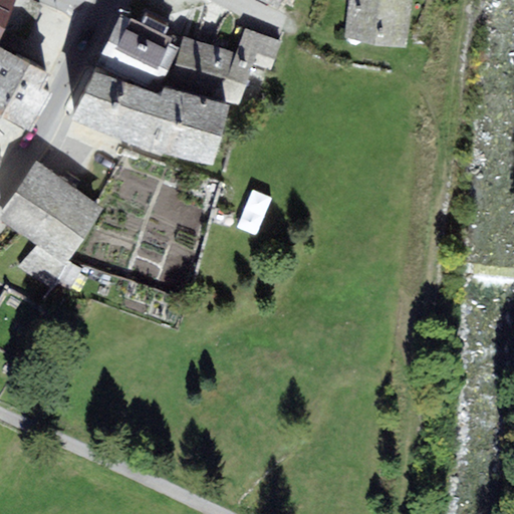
[(16,0),(0,0),(0,38),(3,32),(16,0)]
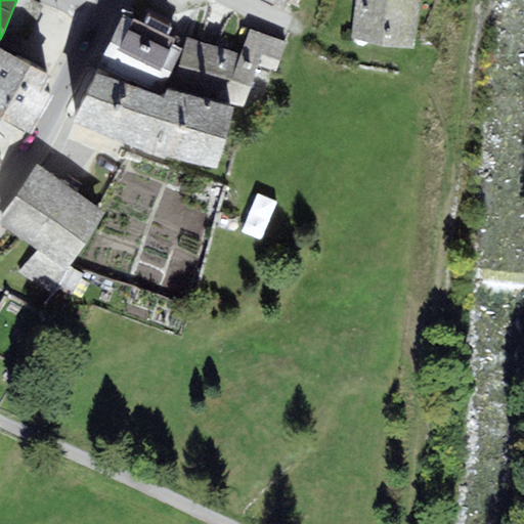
[(42,5),(29,0),(16,0),(3,33),(10,37),(15,26),(31,33),(42,5)]
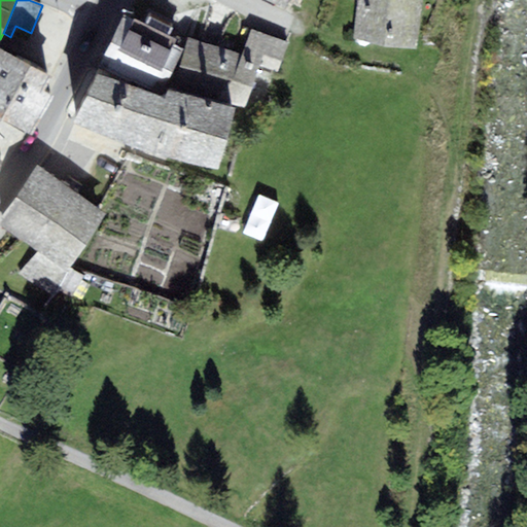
[(268,0),(285,9),(290,0),(268,0)]
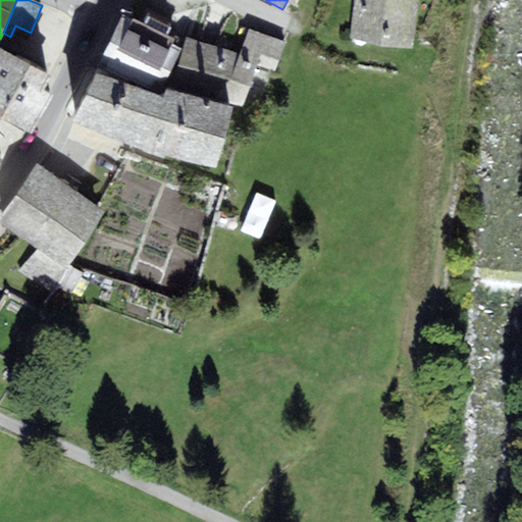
[(412,49),(418,0),(356,0),(351,42),(412,49)]
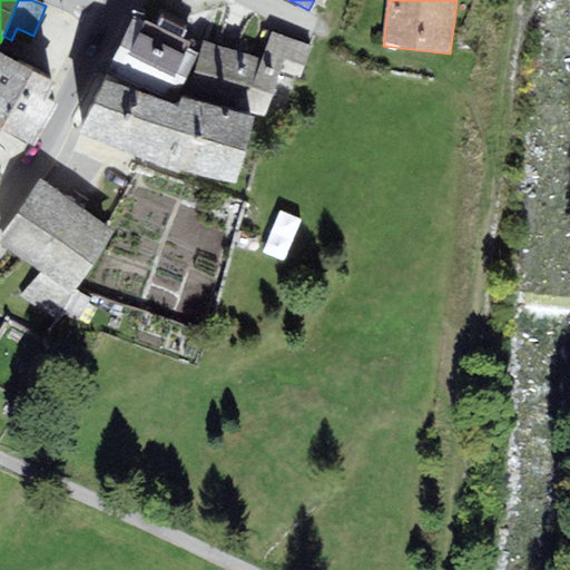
[(173,102),(198,52),(188,47),(190,42),(182,38),(187,28),(163,17),(158,26),(144,19),(144,20),(134,16),(107,69),(173,102)]
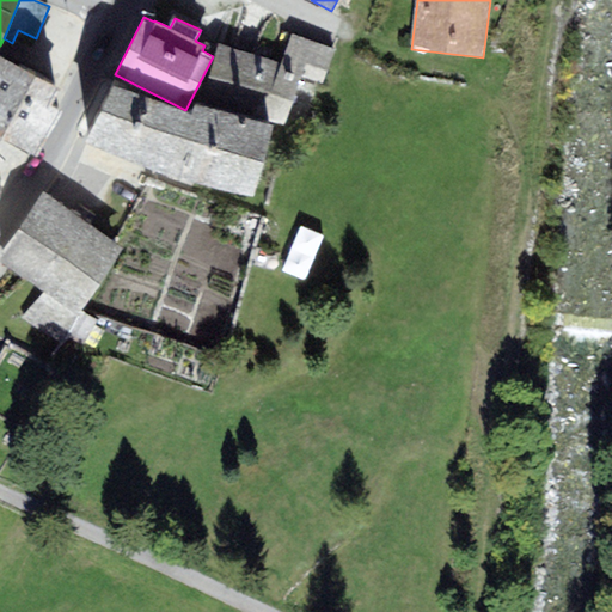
[(281,63),(261,57),(240,112),(287,126),(304,77),(324,83),(335,49),(289,35),(281,63)]
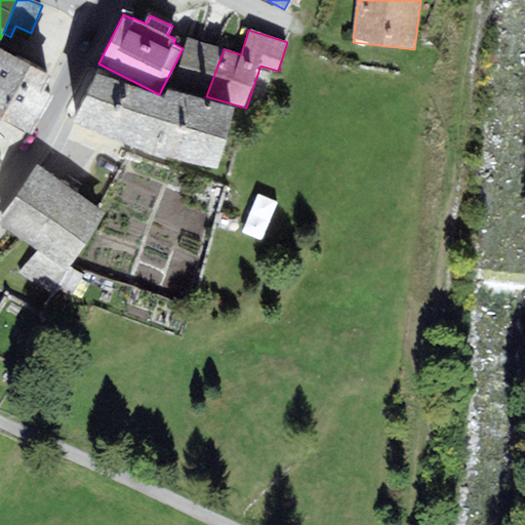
[(190,38),(171,86),(206,96),(224,49),(190,38)]
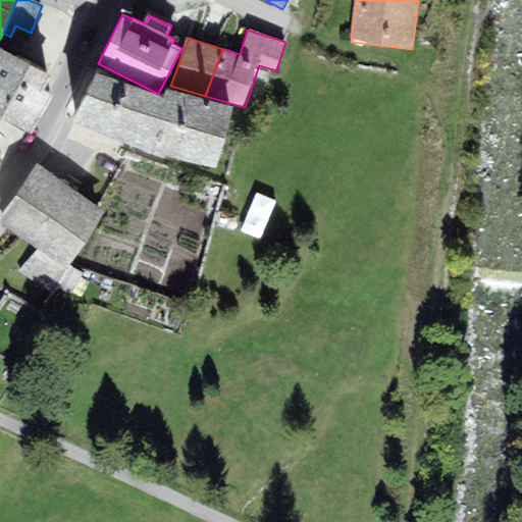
[(52,76),(0,47),(0,124),(2,120),(32,134),(54,96),(44,91),(52,76)]
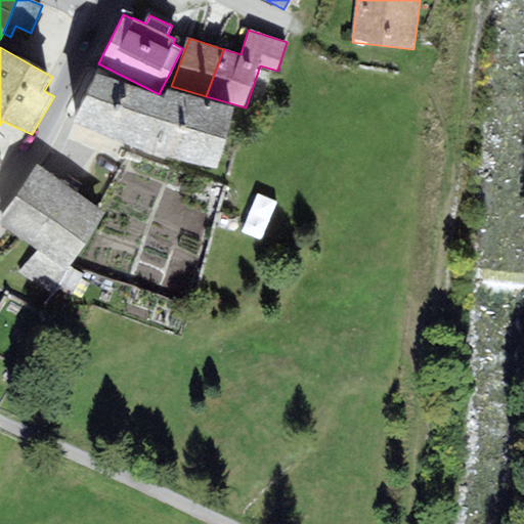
[(235,107),(167,88),(162,97),(96,74),(73,123),(138,148),(217,169),(235,107)]
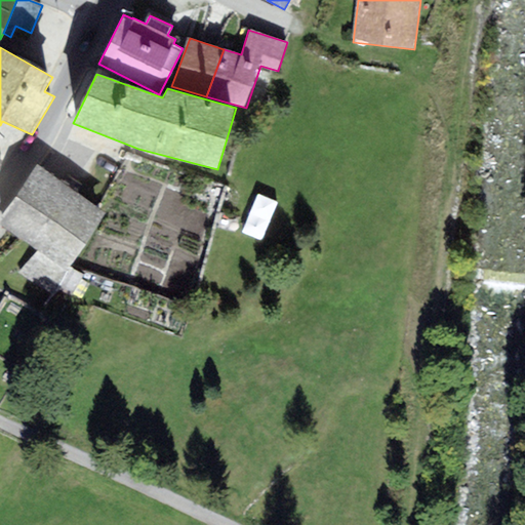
[(0,226),(67,271),(106,212),(37,168),(0,224),(0,226)]
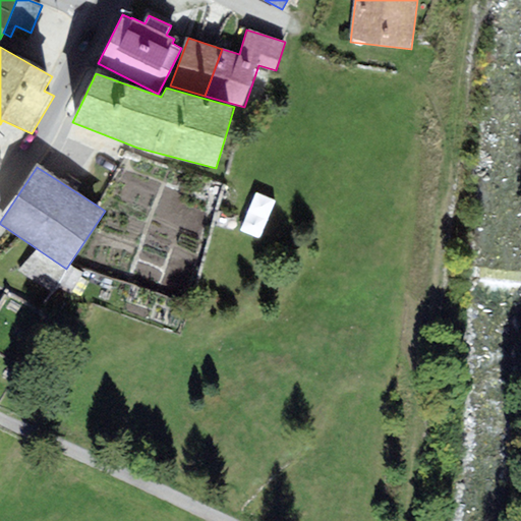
[(266,238),(281,199),(263,192),(247,231),(266,238)]
